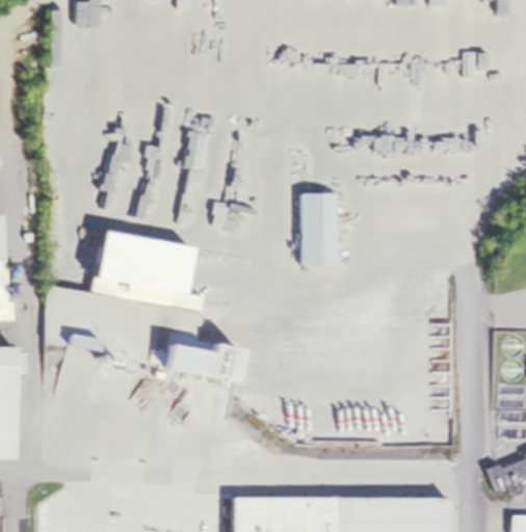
[(112,22),(113,90),(127,90),(127,75),(138,75),(137,22),(112,22)]
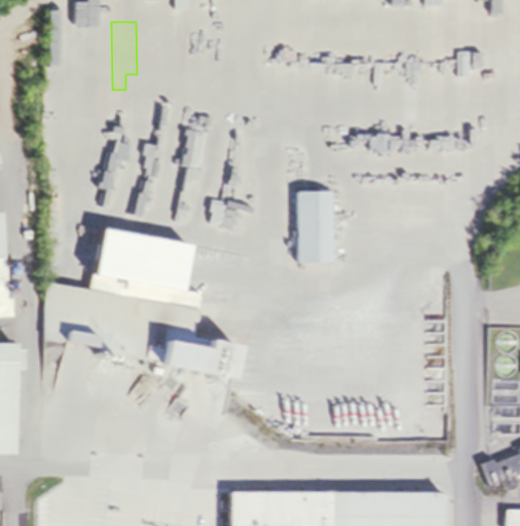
[(88,63),(100,63),(100,23),(88,23),(88,63)]
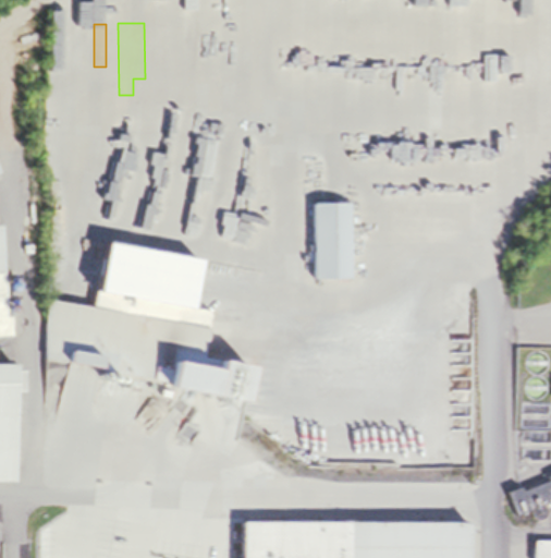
[(315,203),(315,279),(353,279),(353,203),(315,203)]
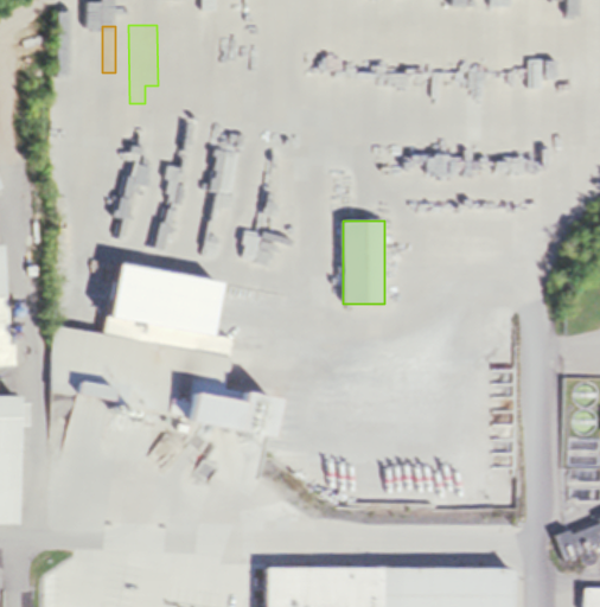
[(0,523),(19,523),(19,426),(30,426),(30,403),(20,403),(20,395),(0,394),(0,366),(17,368),(17,343),(5,343),(4,246),(0,246),(0,523)]
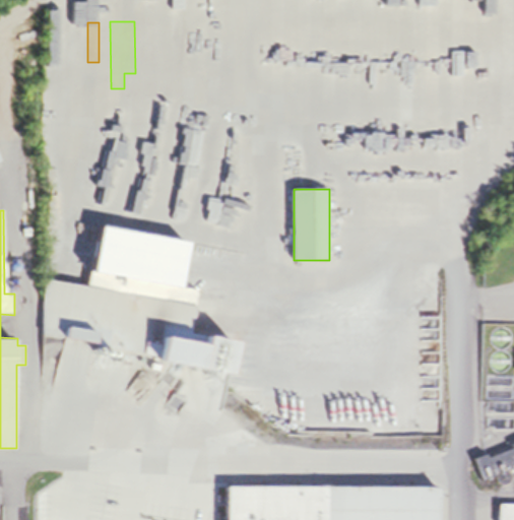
[(189,240),(102,225),(91,285),(53,279),(38,378),(57,381),(64,339),(146,351),(148,337),(191,344),(200,289),(182,286),(189,240)]
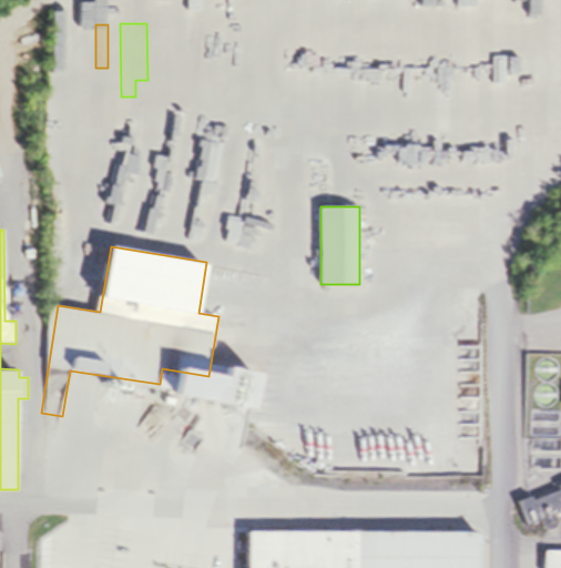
[(560,485),(521,498),(528,523),(560,511),(560,485)]
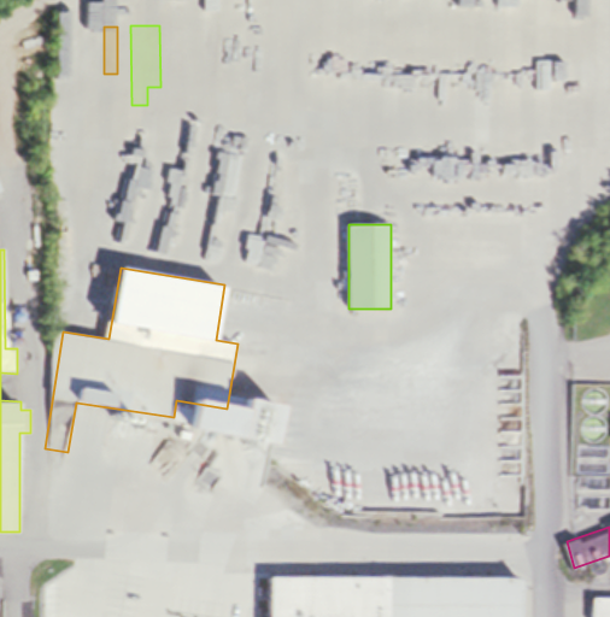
[(39,605),(41,616),(87,616),(83,593),(60,595),(62,600),(39,605)]
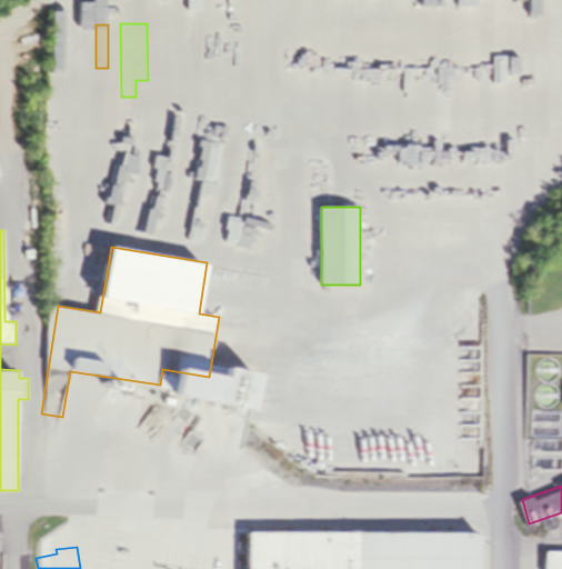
[(561,550),(548,551),(548,568),(561,568),(561,550)]
